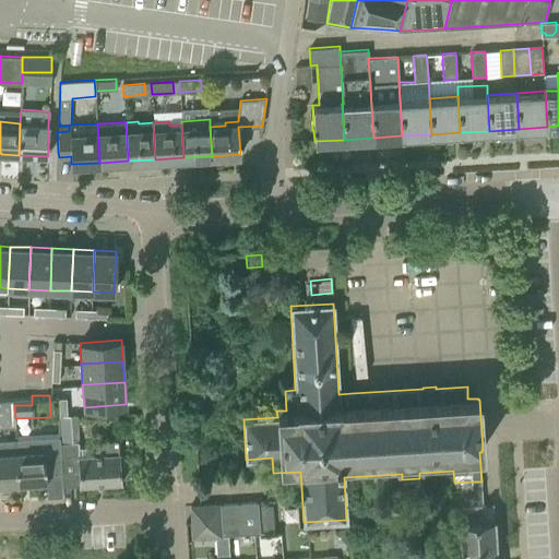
[(66,415),(64,399),(57,400),(58,415),(66,415)]
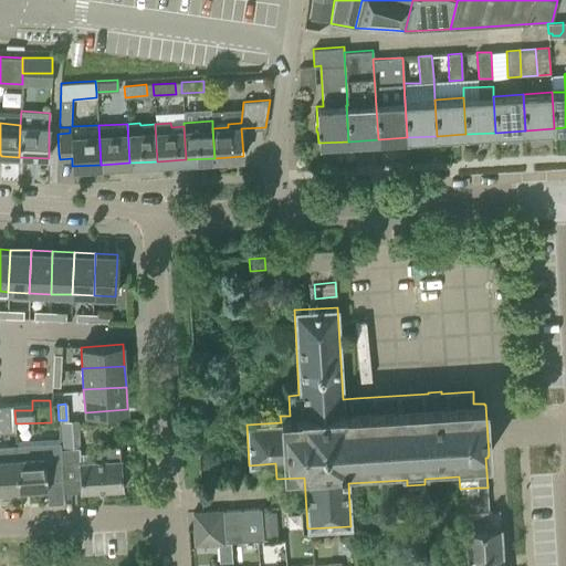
[(0,432),(16,432),(13,405),(0,405),(0,432)]
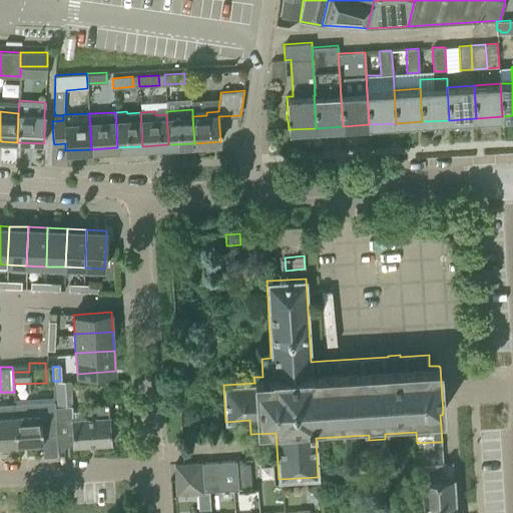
[(108,404),(88,405),(85,405),(85,412),(75,412),(74,380),(53,382),(54,401),(56,434),(57,447),(111,443),(109,416),(108,416),(108,404)]
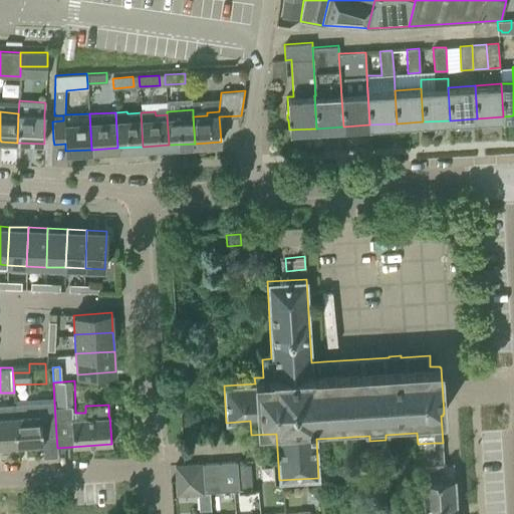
[(56,435),(54,402),(14,405),(16,445),(43,443),(42,436),(56,435)]
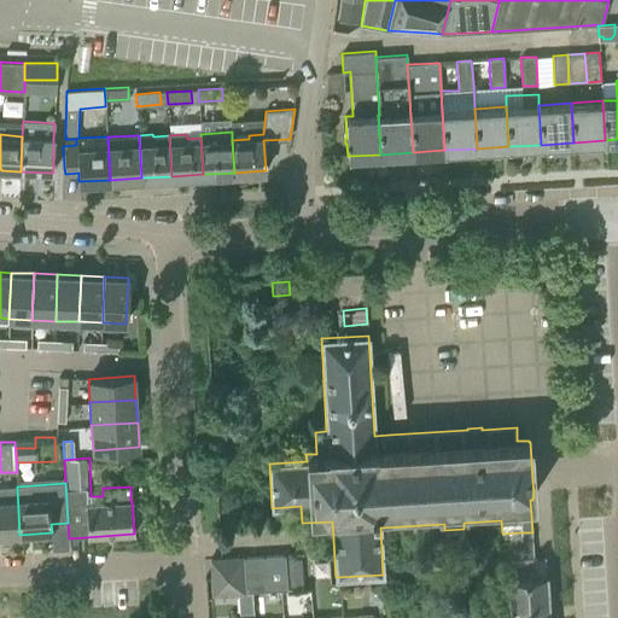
[(0,536),(19,535),(17,487),(0,487),(0,536)]
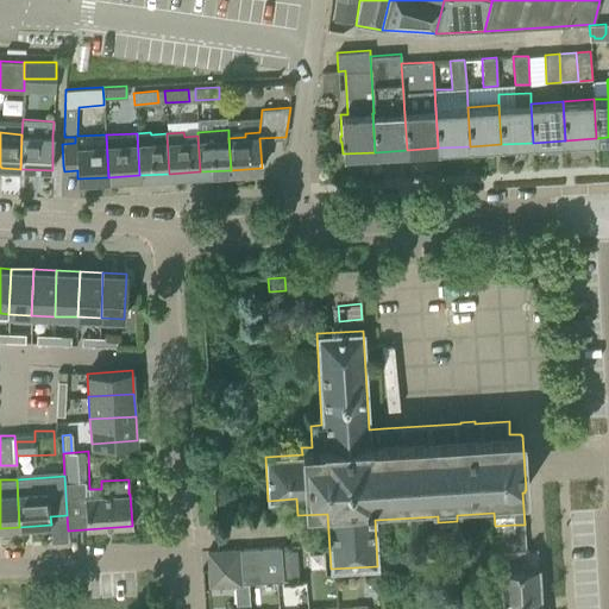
[(526,548),(525,525),(514,525),(495,526),(500,608),(541,608),(538,548),(526,548)]
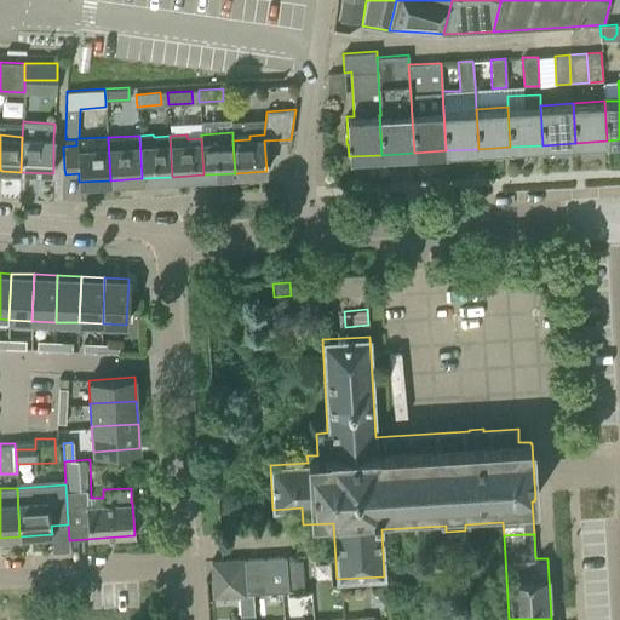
[(313,581),(310,555),(288,556),(291,583),(313,581)]
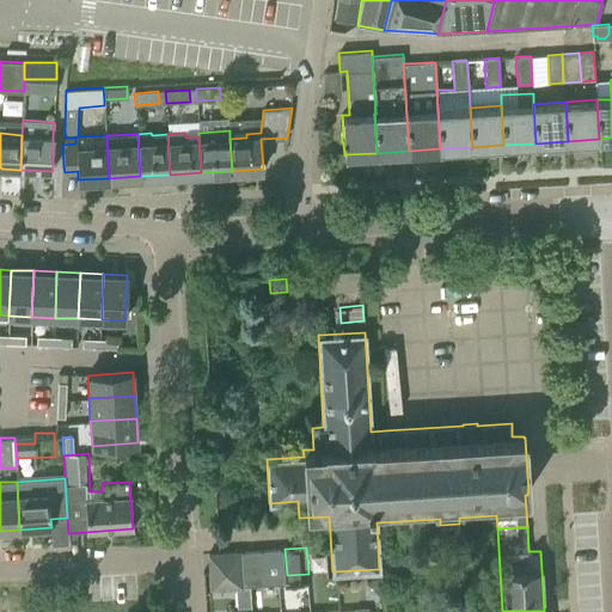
[(285,585),(283,549),(262,550),(263,586),(285,585)]
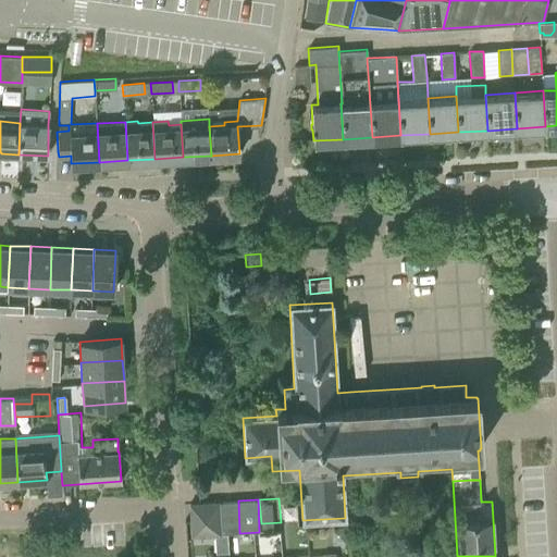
[(239,533),(238,500),(219,502),(219,515),(220,534),(239,533)]
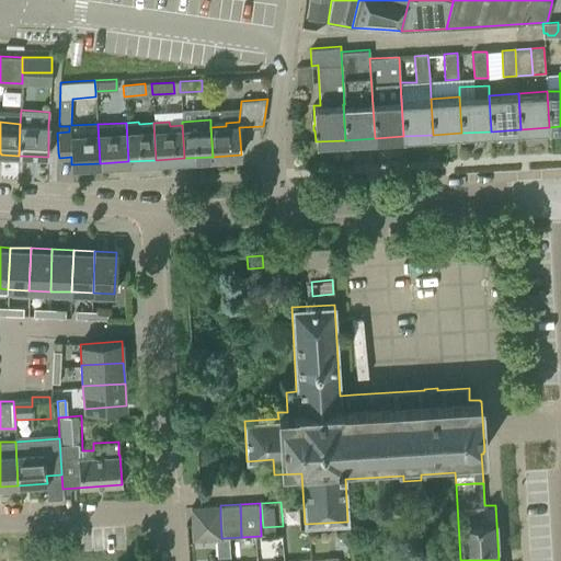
[(199,506),(192,507),(193,525),(202,524),(202,539),(209,538),(221,538),(220,518),(220,505),(213,506),(199,506)]
